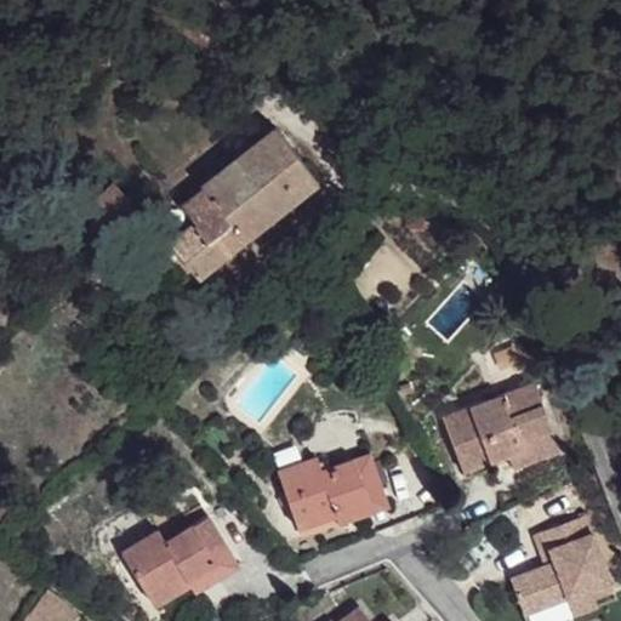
[(217,0),(235,15),(246,0),(217,0)]
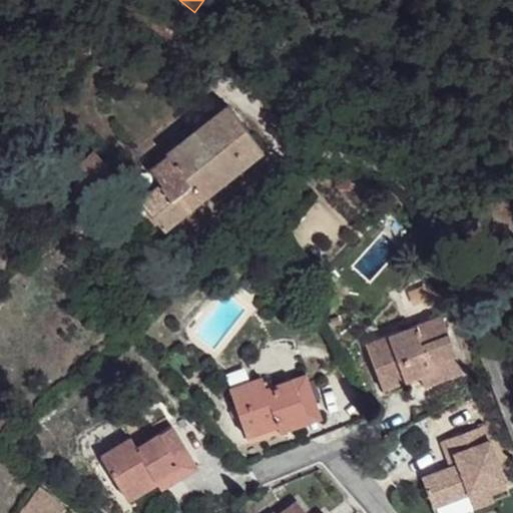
[(201,197),(262,149),(227,106),(165,153),(201,197)]
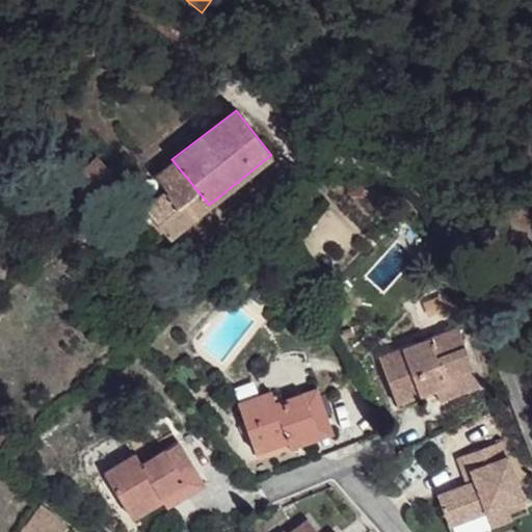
[(90,204),(115,183),(96,159),(70,180),(90,204)]
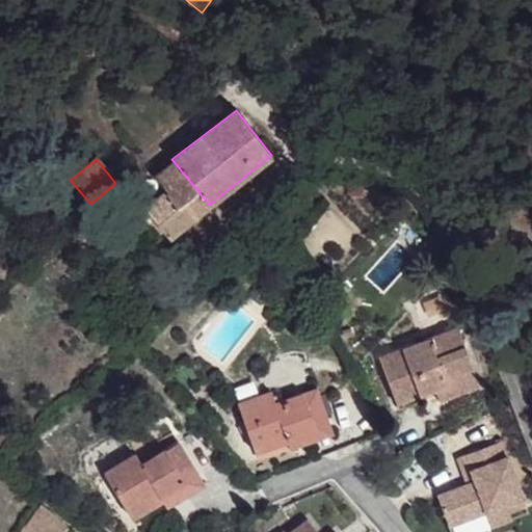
[(166,240),(209,205),(171,159),(152,176),(165,192),(142,211),(166,240)]
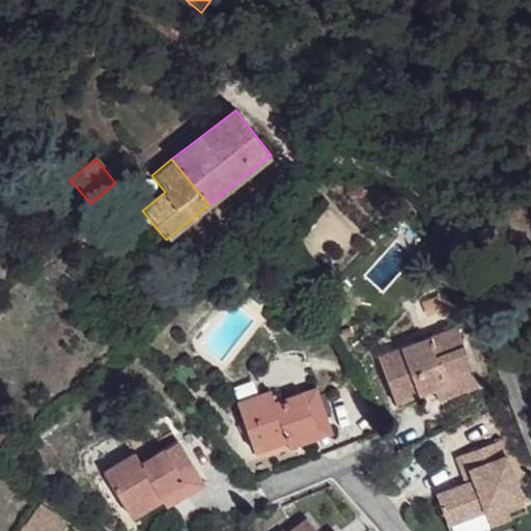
[(475,364),(462,328),(459,325),(381,354),(400,407),(439,392),(454,386),(450,373),(475,364)]
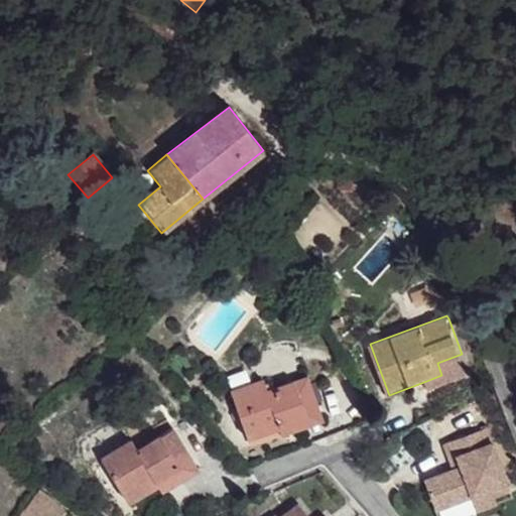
[(441,375),(444,380),(469,371),(462,354),(437,363),(441,375)]
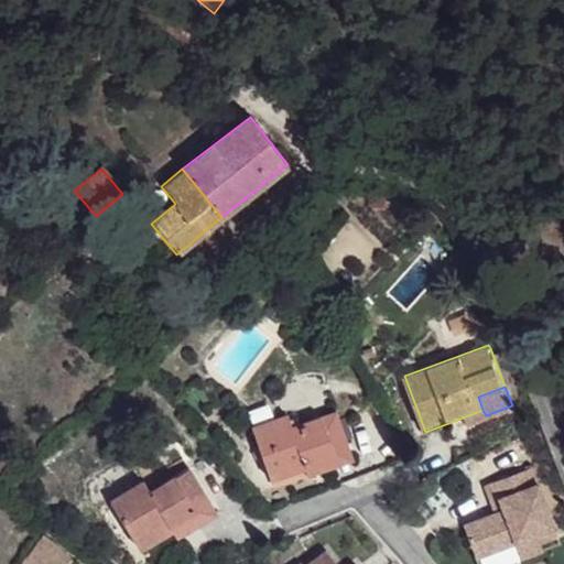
[(252,425),(272,480),(306,468),(304,462),(350,445),(337,409),(293,424),(288,411),(252,425)]
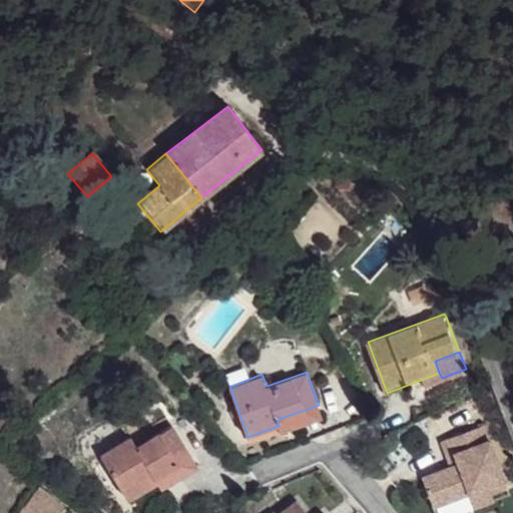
[(442,378),(439,373),(424,379),(425,385),(442,378)]
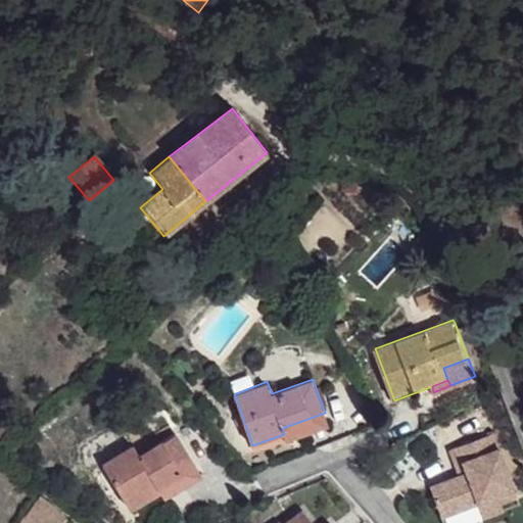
[(329,425),(325,413),(282,428),(284,434),(286,440),(329,425)]
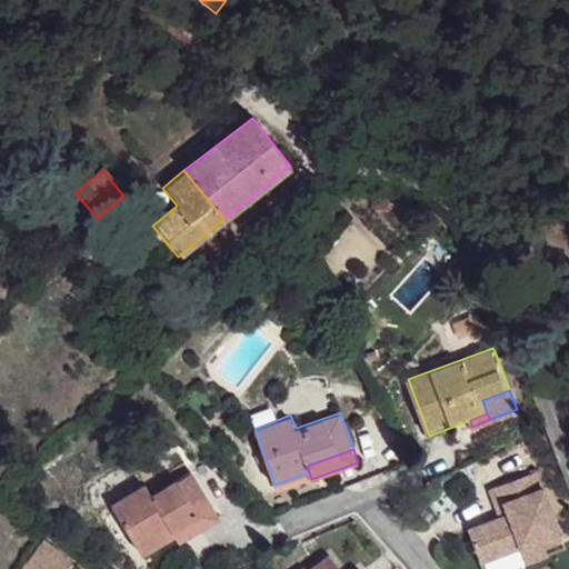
[(152,496),(165,488),(162,485),(188,468),(185,462),(146,485),(152,496)]
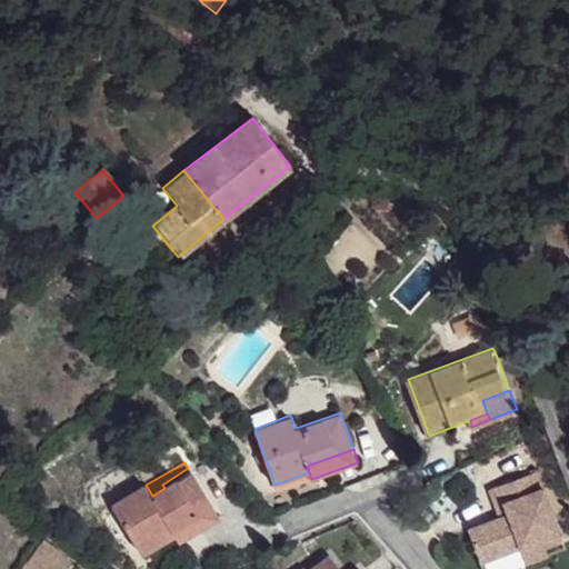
[(112,506),(141,553),(173,533),(171,530),(211,506),(191,472),(165,488),(152,496),(146,485),(112,506)]
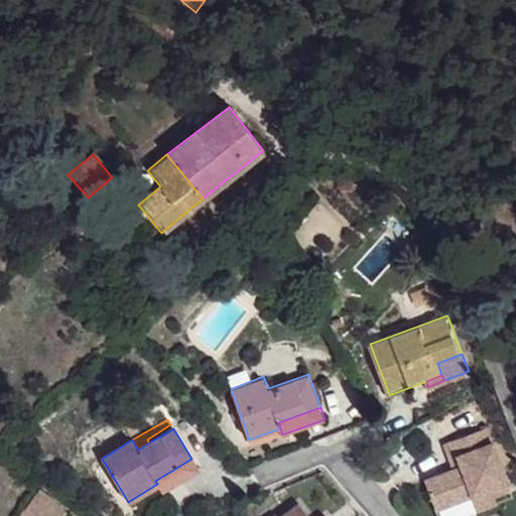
[(488,433),(445,449),(452,465),(457,463),(462,475),(457,477),(425,489),(436,515),(437,515),(473,502),(509,488),(488,433)]
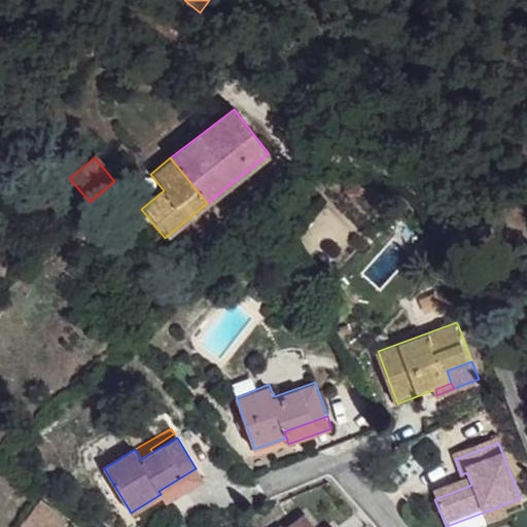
[(161,494),(165,502),(203,479),(196,468),(159,491),(161,494)]
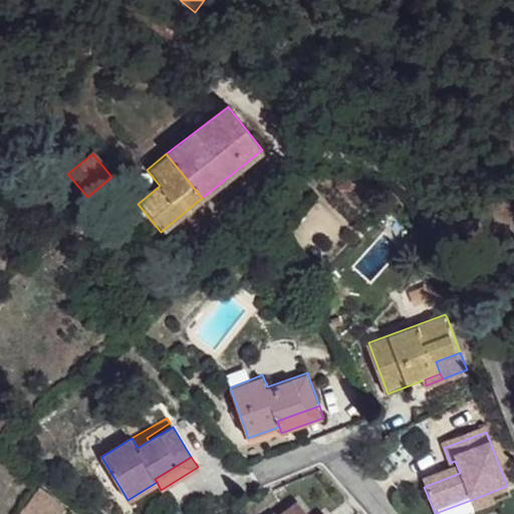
[(455,461),(450,463),(455,475),(460,473),(455,461)]
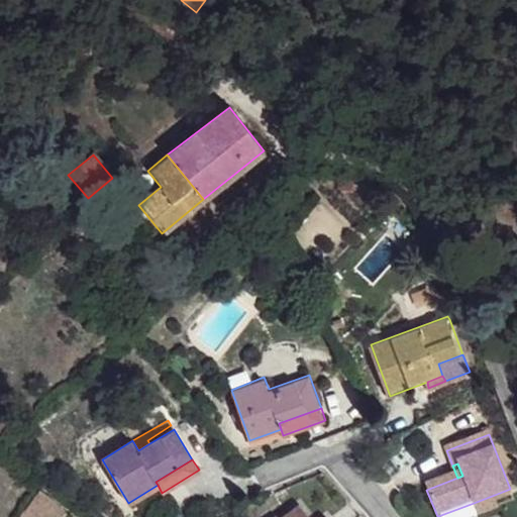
[(510,489),(474,503),(479,516),(481,516),(516,504),(510,489)]
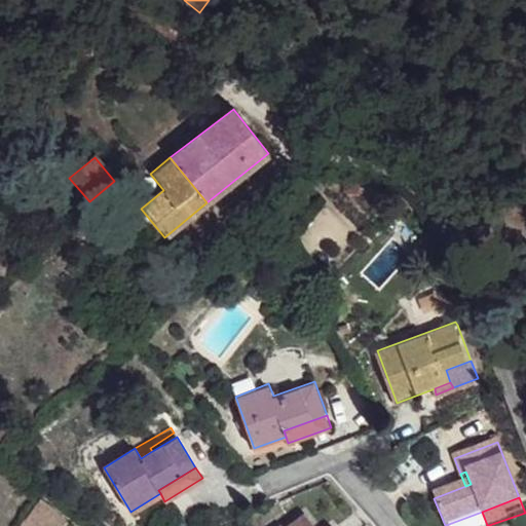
[(41,498),(27,519),(34,525),(63,525),(69,522),(52,505),(41,498)]
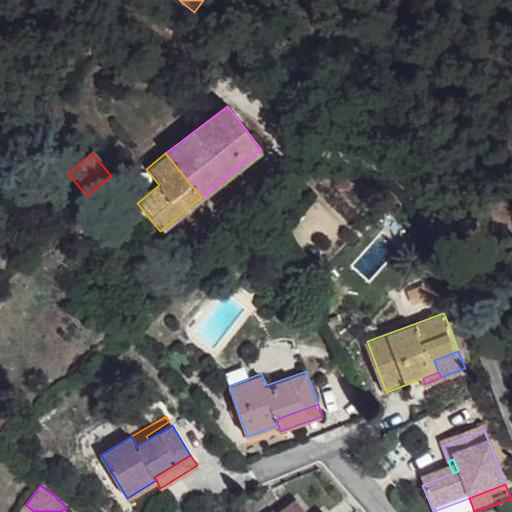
[(324,511),(323,511),(306,511),(296,498),(278,511),(324,511)]
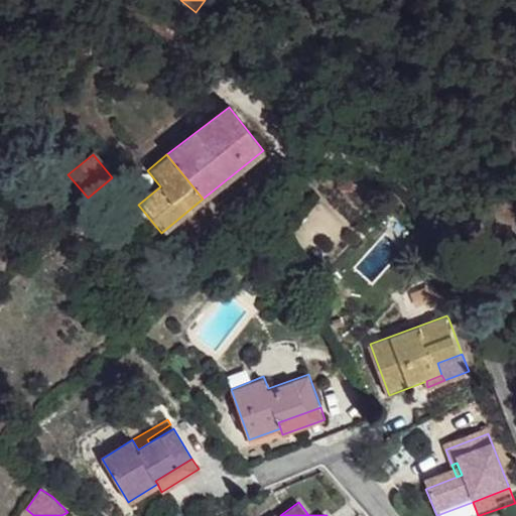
All buildings are outlined.
